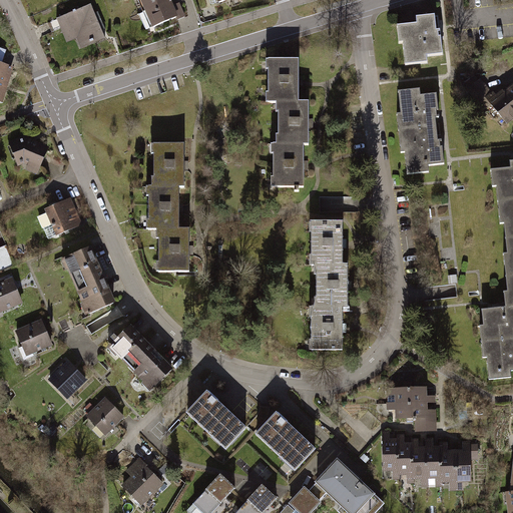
[(168,0),(138,0),(143,11),(168,0)]
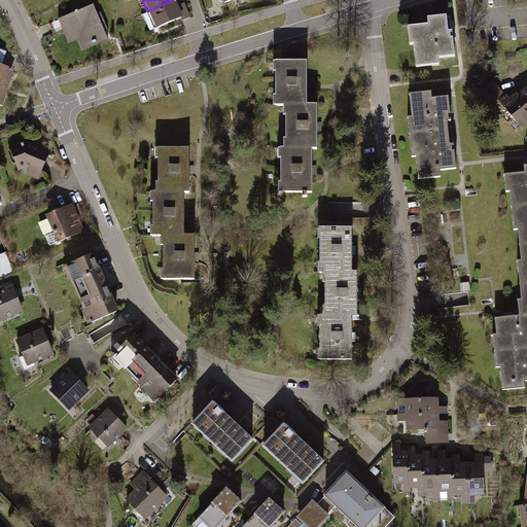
[(178,5),(176,0),(173,0),(147,11),(154,28),(181,16),(182,21),(190,16),(184,2),(178,5)]
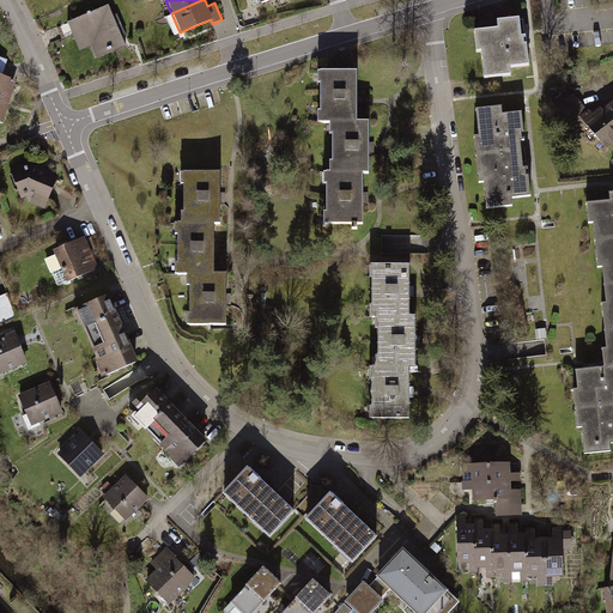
[(125,43),(107,4),(66,22),(79,50),(92,44),(97,54),(125,43)]
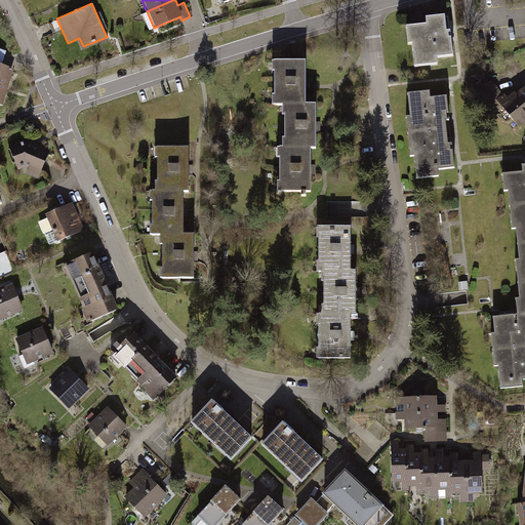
[(412,44),(415,67),(437,65),(437,57),(453,55),(450,32),(446,32),(445,16),(426,18),(427,26),(406,28),(408,44),(412,44)]
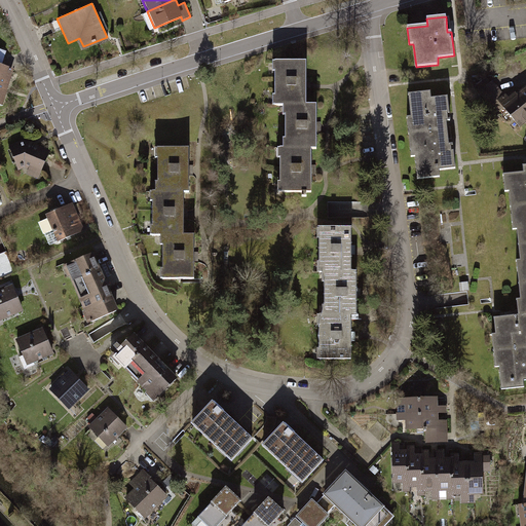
[(0,102),(3,104),(14,67),(0,62),(4,49),(0,48),(0,102)]
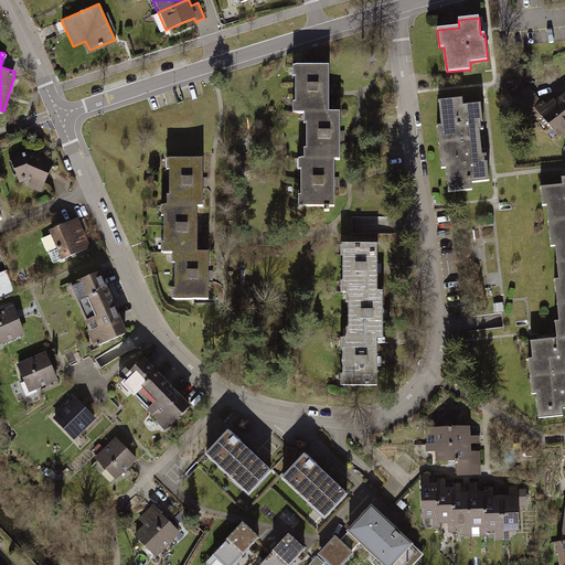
[(330,66),(292,66),(291,110),(306,112),(306,159),(296,159),(296,206),(332,208),(333,155),(344,155),(344,107),(329,107),(330,66)]
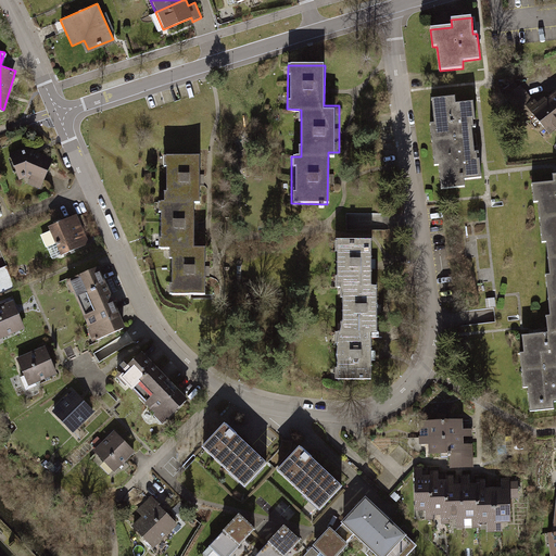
[(555,125),(555,86),(528,110),(546,133),(555,125)]
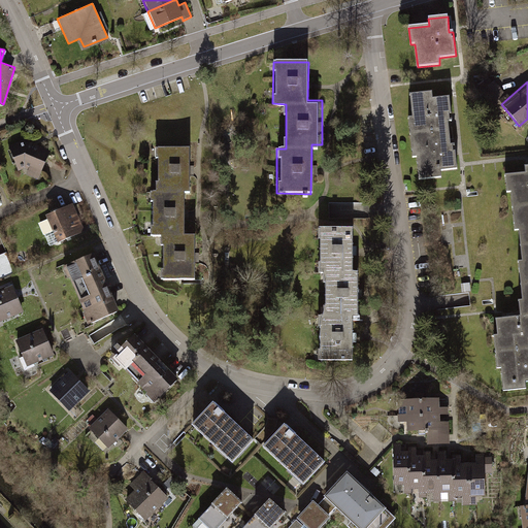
[(410,136),(449,132),(448,122),(453,121),(452,116),(450,97),(432,99),(432,92),(409,94),(413,118),(408,118),(410,136)]
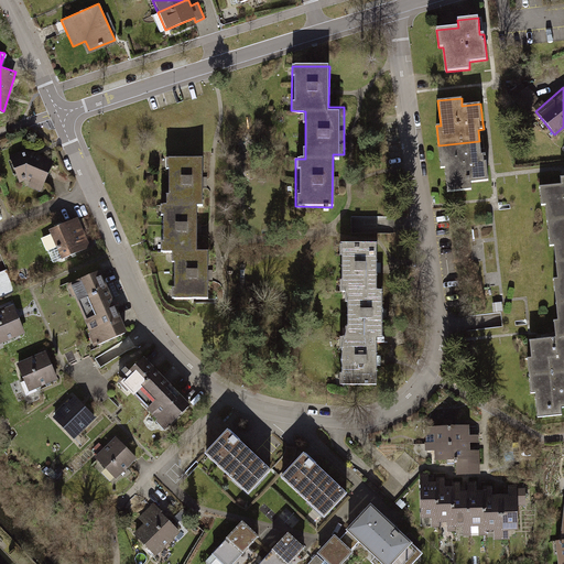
[(479,141),(438,145),(441,169),(445,167),(447,193),(472,190),(470,182),(488,181),(486,158),(486,154),(481,155),(479,141)]
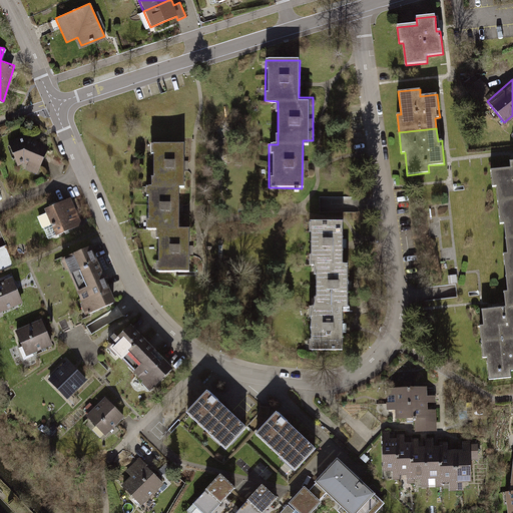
[(35,171),(46,145),(27,135),(6,141),(16,163),(35,171)]
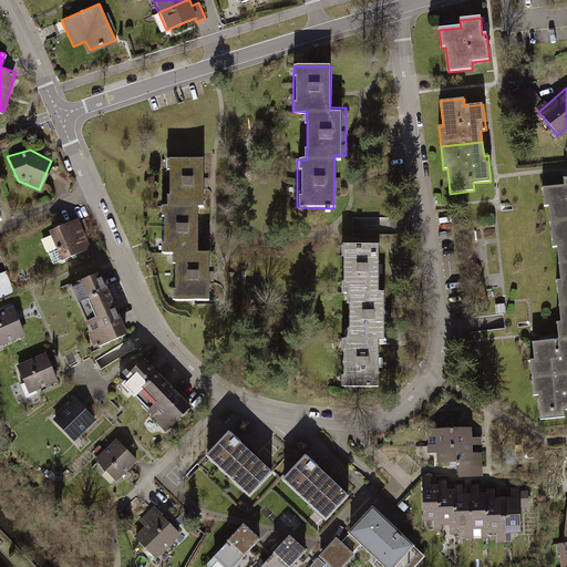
[(205,163),(168,163),(168,206),(161,206),(160,254),(172,254),(172,299),(214,299),(214,253),(197,253),(197,209),(204,209),(205,163)]
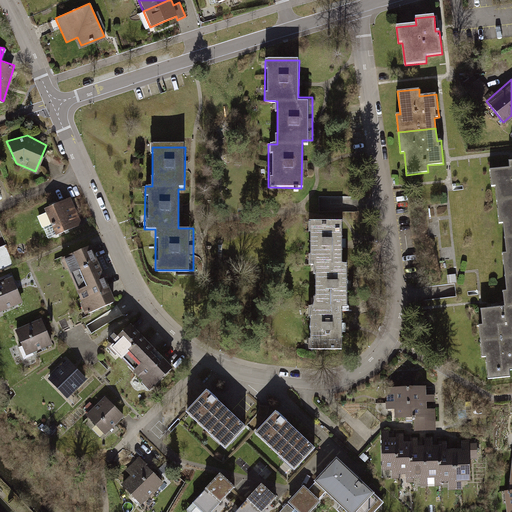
[(496,184),(497,200),(511,198),(511,159),(509,160),(510,166),(490,168),(491,185),(496,184)]
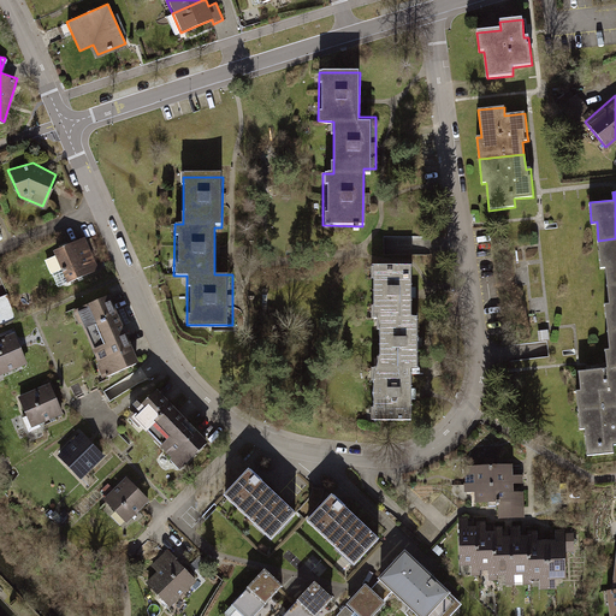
[(98,268),(87,236),(52,248),(64,280),(98,268)]
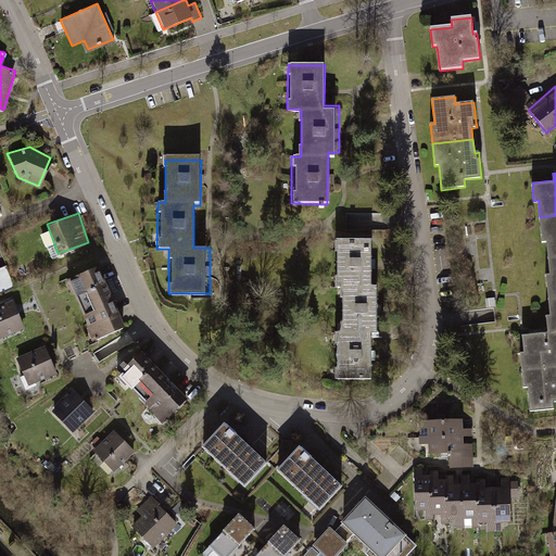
[(555,215),(540,217),(543,241),(547,240),(548,257),(555,255),(555,215)]
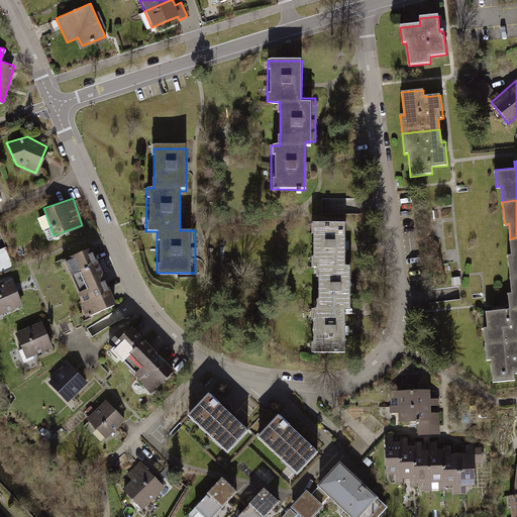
[(345,227),(311,227),(310,270),(322,271),(321,309),(314,309),(313,349),(346,350),(347,310),(352,310),(353,267),(345,267),(345,227)]
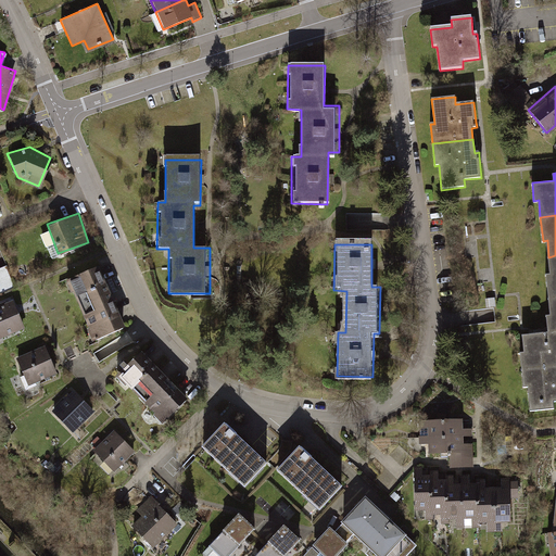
[(555,255),(548,257),(551,274),(546,274),(548,298),(555,297),(555,255)]
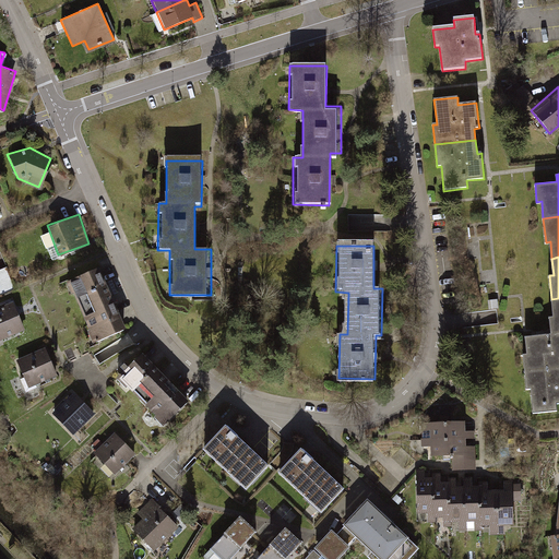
[(121,326),(95,265),(66,278),(91,340),(121,326)]
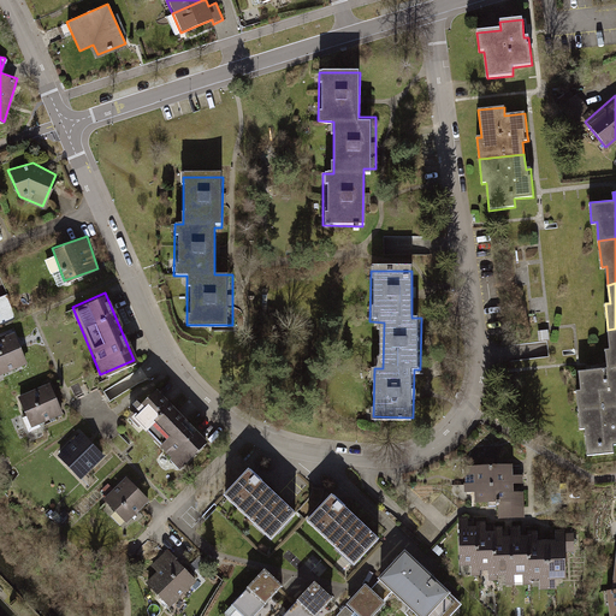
[(615,329),(608,330),(610,349),(605,349),(608,365),(608,368),(615,367),(615,329)]
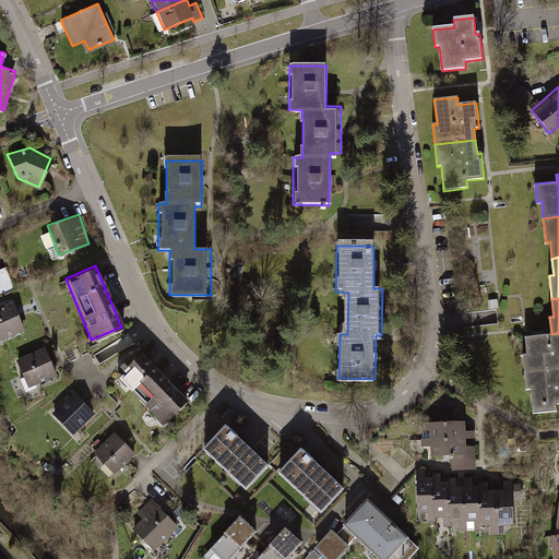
[(0,340),(24,331),(13,302),(0,308),(0,340)]
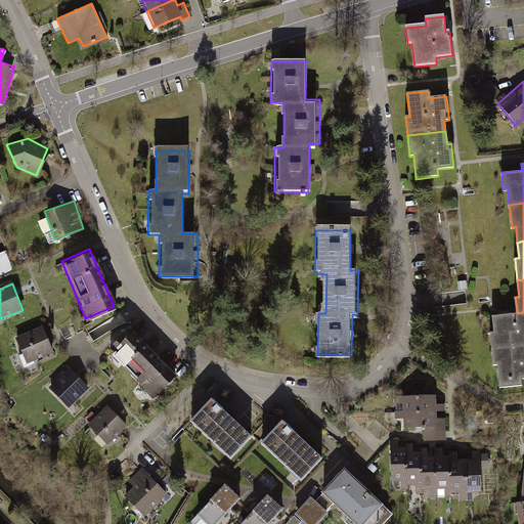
[(490,333),(492,349),(523,345),(523,312),(517,313),(492,315),(494,332),(490,333)]
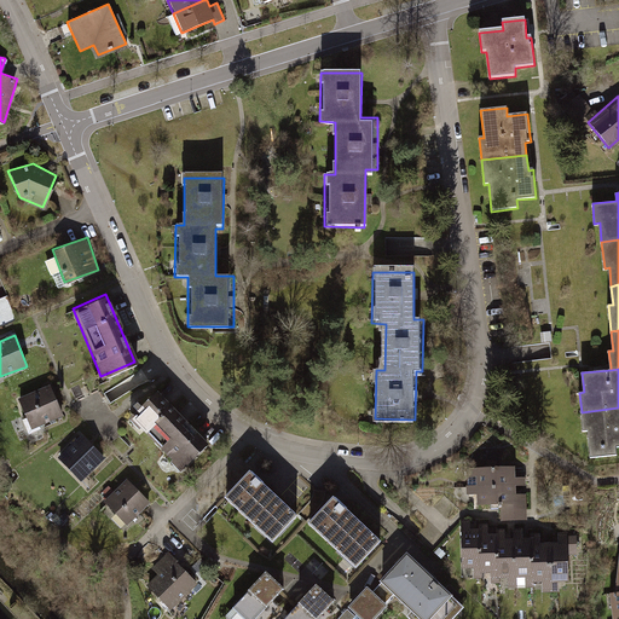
[(61,414),(48,383),(16,398),(28,427),(61,414)]
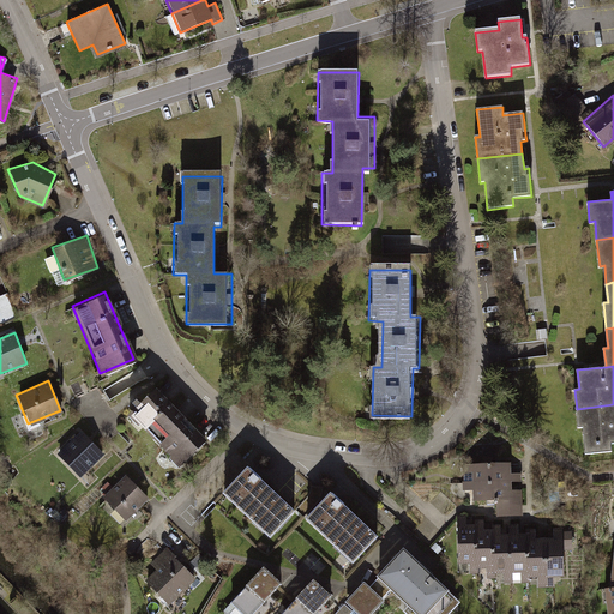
[(208,440),(157,387),(128,415),(179,468),(208,440)]
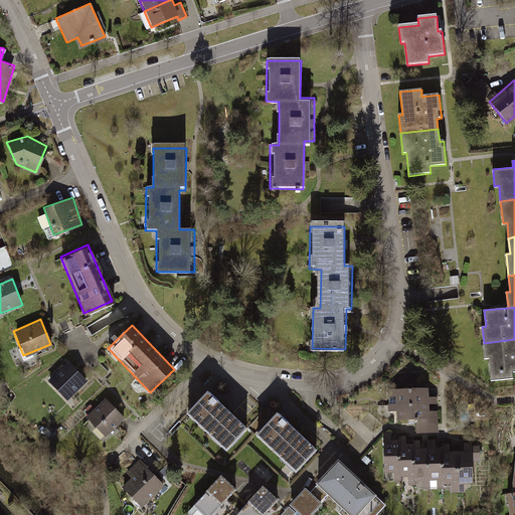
[(514,339),(484,343),(485,358),(489,358),(492,380),(513,378),(513,371),(514,370),(514,339)]
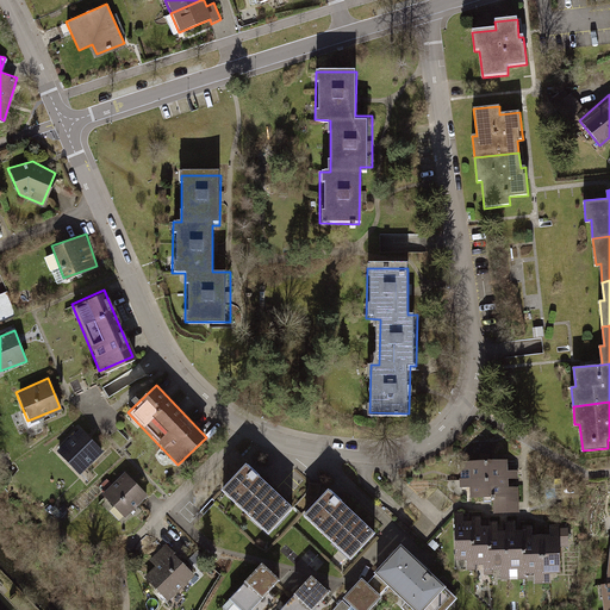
[(101,448),(78,424),(54,447),(78,471),(101,448)]
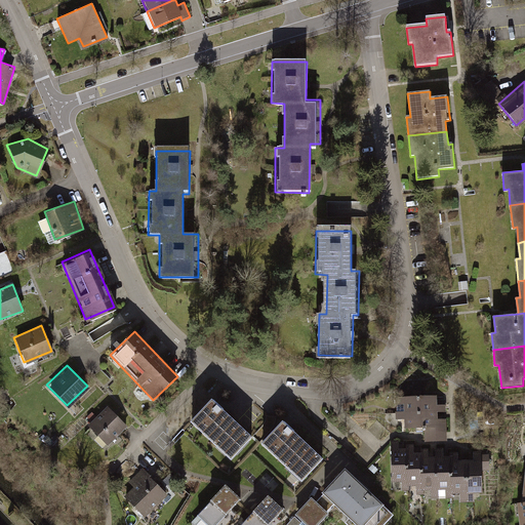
[(437,397),(404,398),(404,413),(438,412),(437,405),(437,397)]
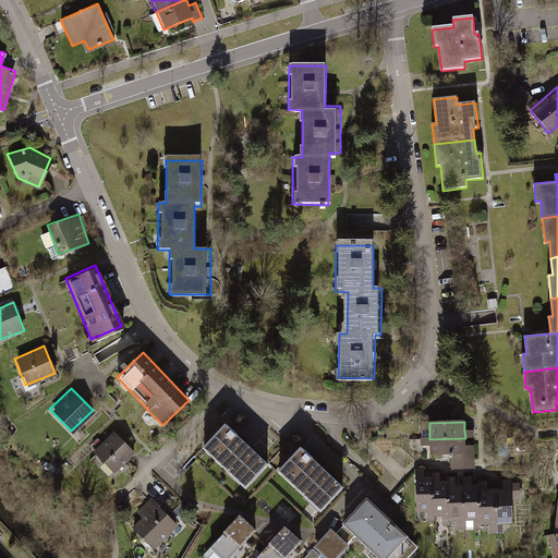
[(267,465),(226,426),(203,450),(245,489),(267,465)]
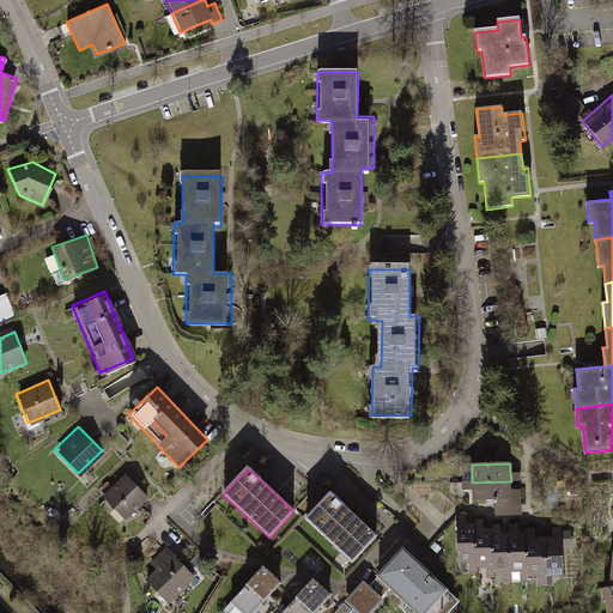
[(147,496),(126,473),(103,493),(125,516),(147,496)]
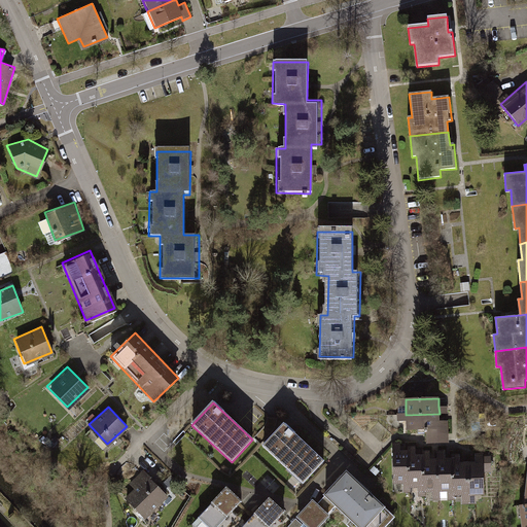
[(440,414),(406,415),(407,431),(426,430),(440,430),(440,421),(440,414)]
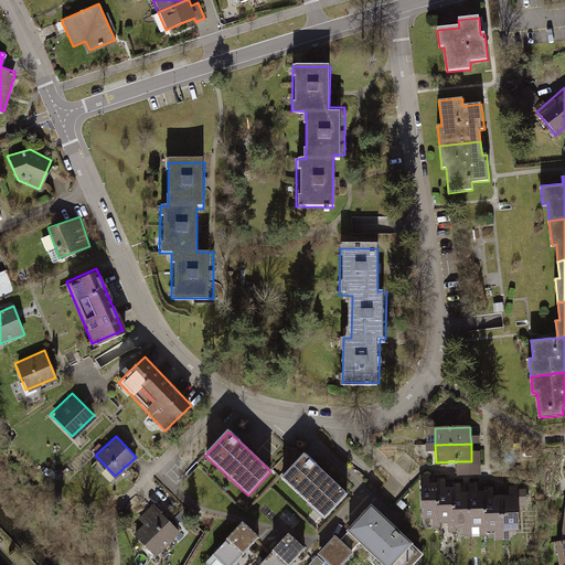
[(348,494),(305,454),(280,479),(323,520),(348,494)]
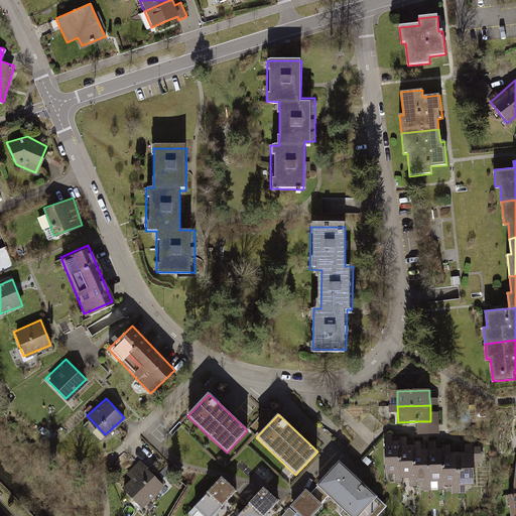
[(439,421),(417,421),(417,432),(439,432),(439,421)]
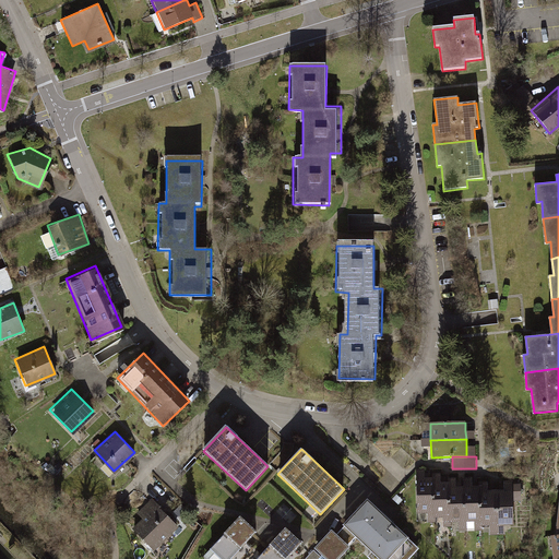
[(418,514),(435,514),(433,484),(433,478),(426,478),(417,478),(418,514)]
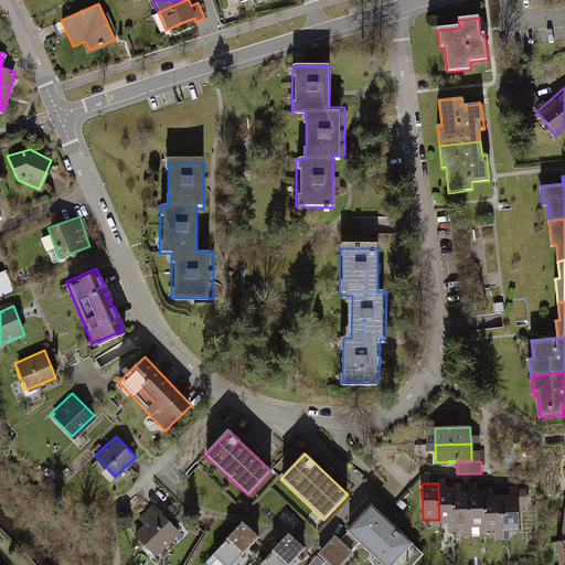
[(455,524),(455,492),(455,488),(447,489),(438,489),(439,520),(439,524),(455,524)]
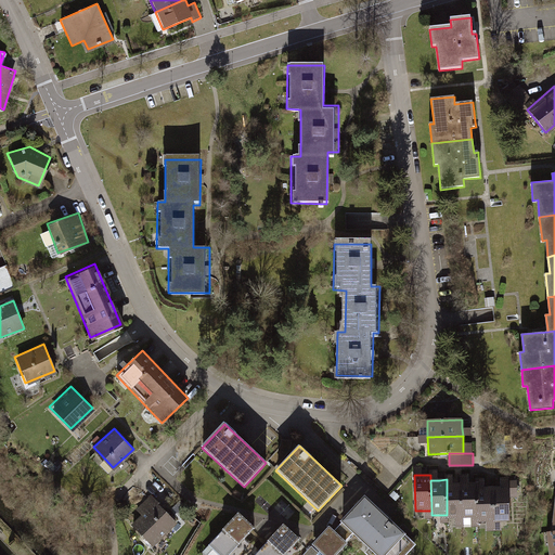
[(469,483),(464,483),(464,518),(479,518),(479,488),(479,482),(469,483)]
